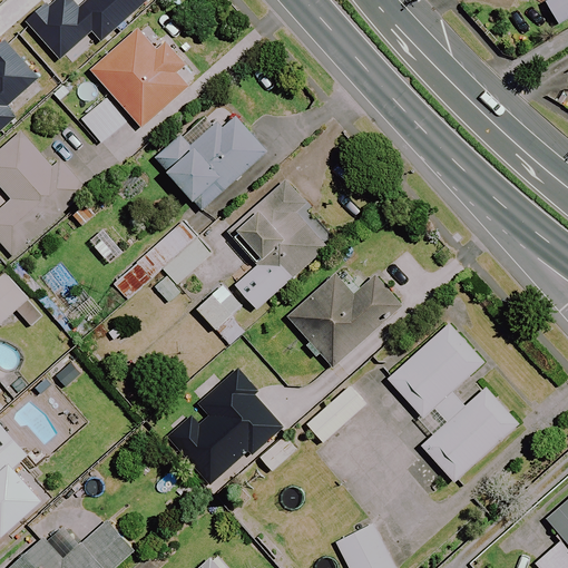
[(38,0),(85,52),(135,9),(127,0),(38,0)]
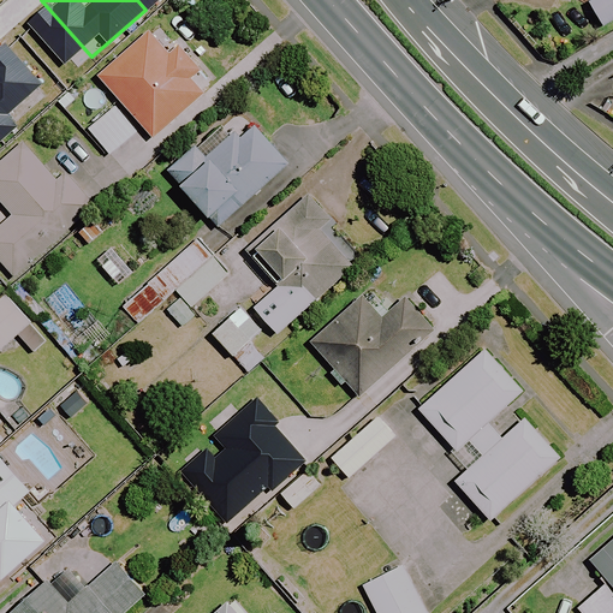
[(589,0),(587,1),(601,27),(612,18),(612,0),(589,0)]
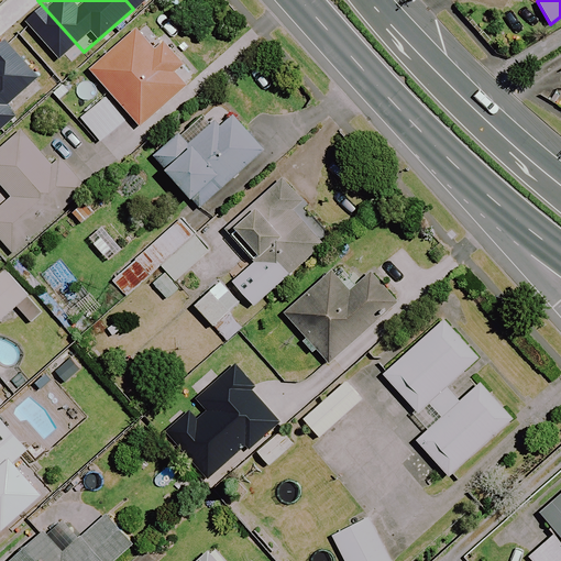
[(153,50),(134,28),(88,69),(140,127),(187,85),(174,69),(183,62),(163,41),(153,50)]
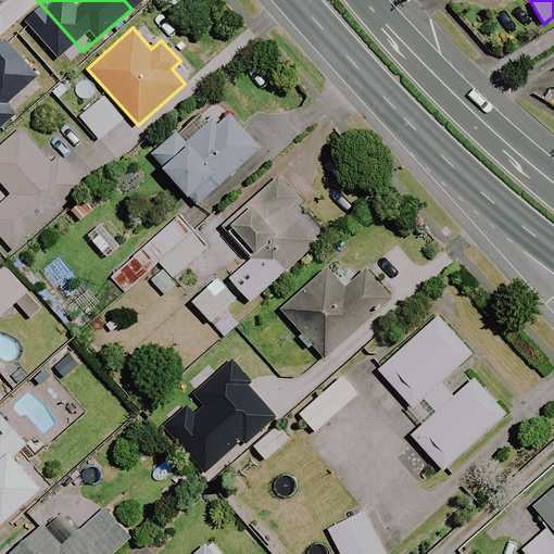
[(124,118),(104,96),(78,116),(98,140),(124,118)]
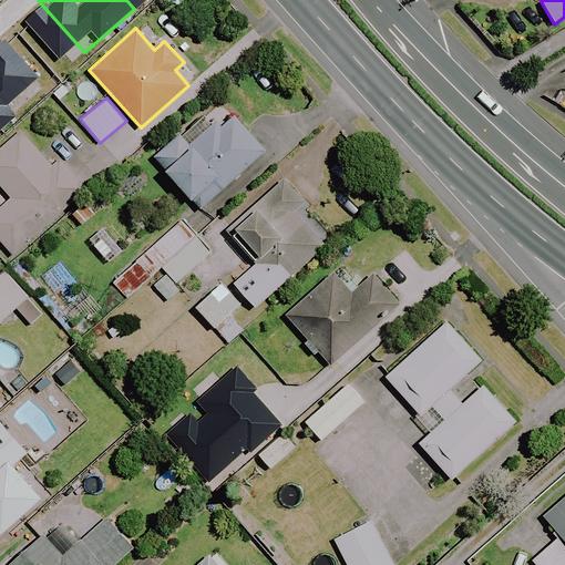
[(219,133),(212,124),(189,144),(180,134),(154,156),(193,201),(209,185),(217,193),(266,151),(237,117),(219,133)]
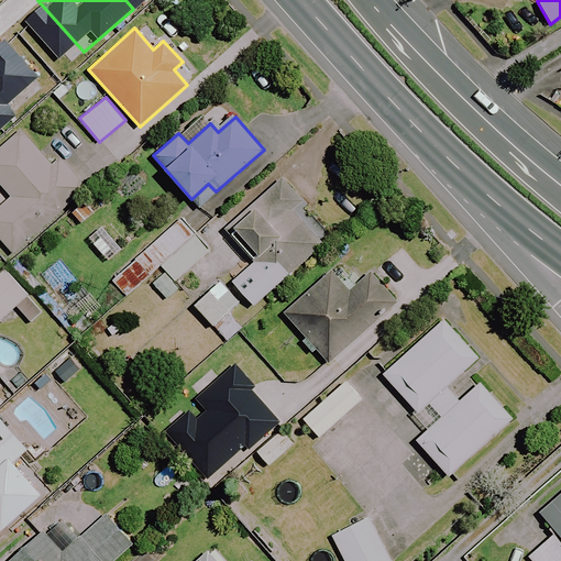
[(52,166),(21,131),(0,149),(0,184),(10,196),(0,204),(0,238),(12,252),(85,188),(59,160),(52,166)]
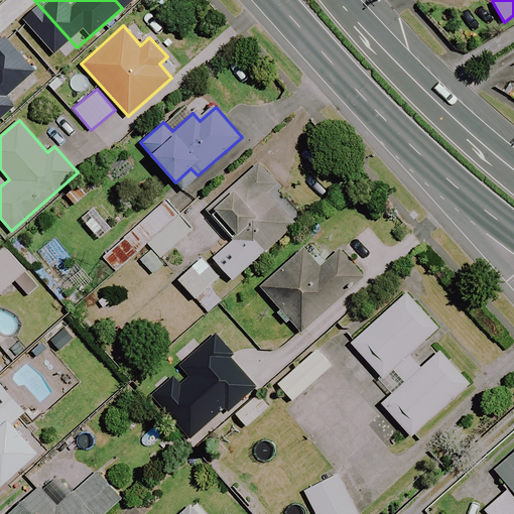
[(277,183),(258,163),(212,207),(237,235),(212,258),(233,280),(296,221),(269,191),(277,183)]
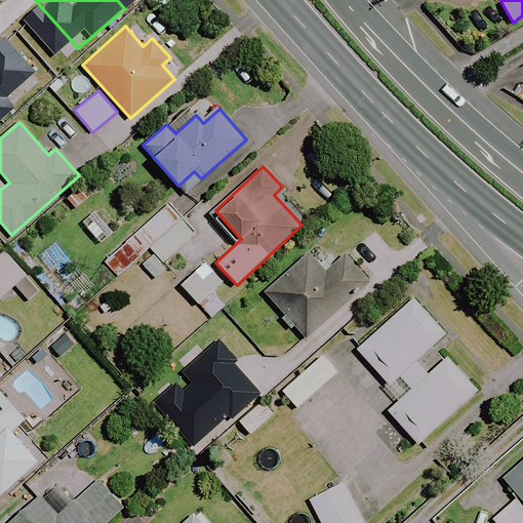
[(117,276),(132,263),(149,281),(166,266),(162,262),(193,235),(166,204),(102,259),(117,276)]
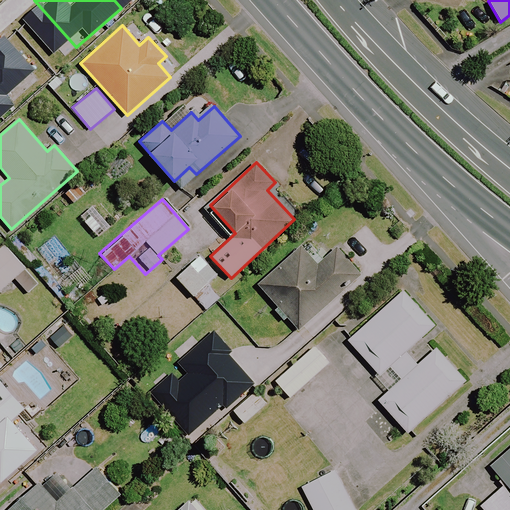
[(40,281),(5,244),(0,248),(0,289),(14,277),(28,292),(40,281)]
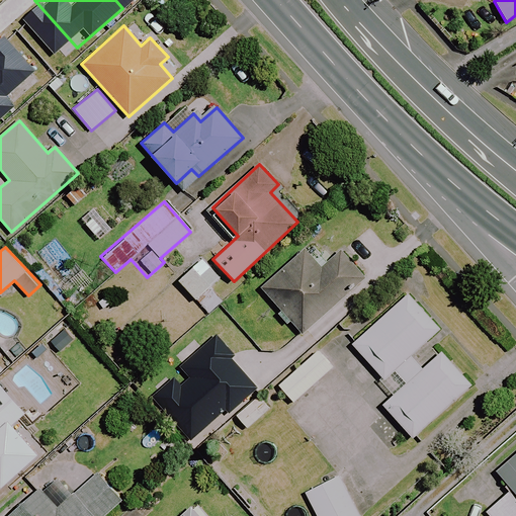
[(363,274),(341,249),(320,269),(304,251),(261,288),(301,333),(339,297),(346,306),(356,296),(348,287),(363,274)]
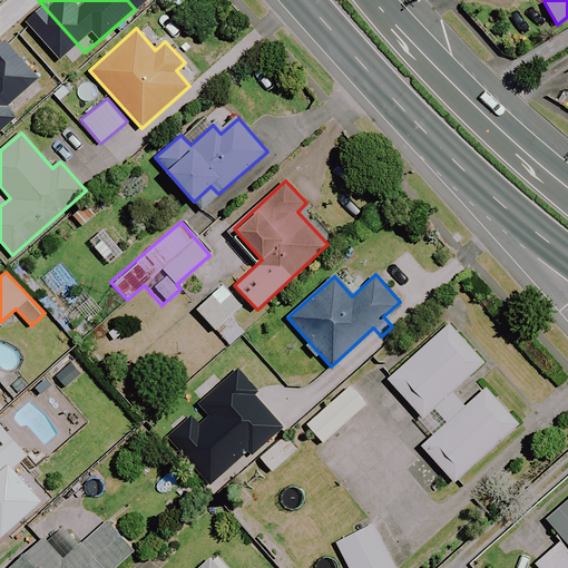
[(222,303),(213,293),(196,309),(215,330),(241,306),(232,295),(222,303)]
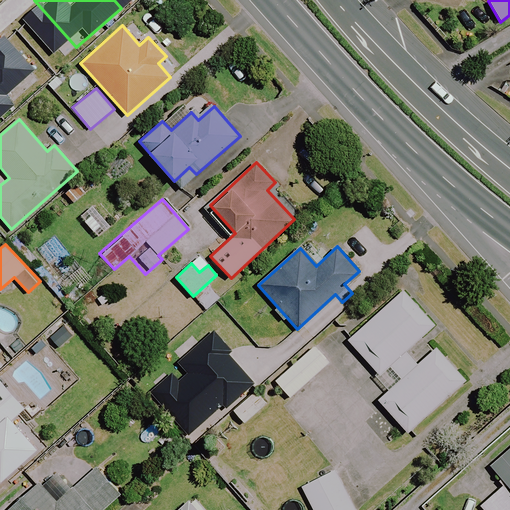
[(392,376),(404,366),(415,380),(392,399),(420,433),(478,385),(449,351),(441,358),(430,345),(446,331),(415,294),(361,339),(392,376)]
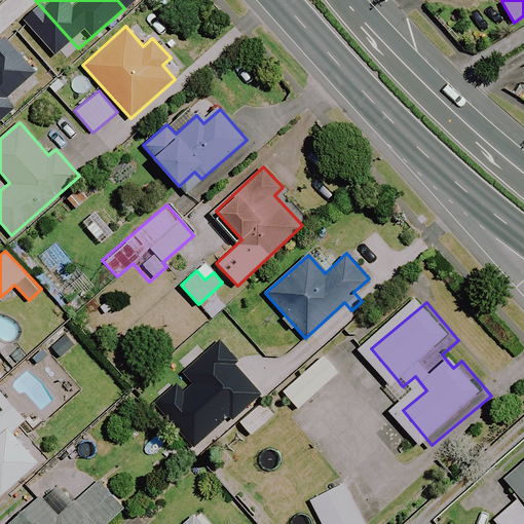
[(337,373),(322,356),(282,391),(297,409),(337,373)]
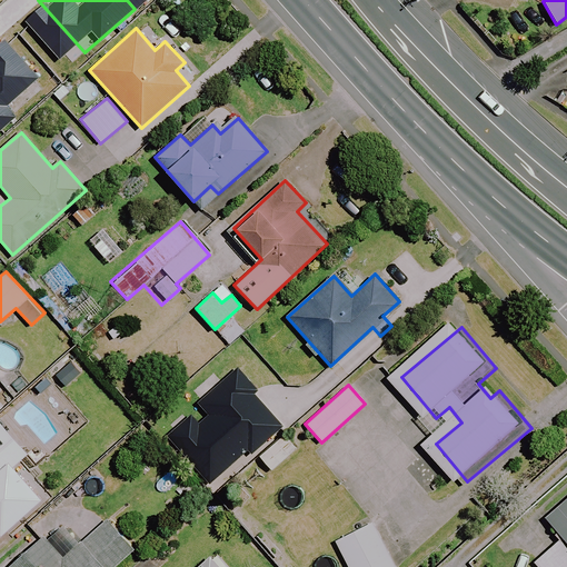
[(18,444),(0,424),(0,531),(2,535),(43,500),(5,456),(18,444)]
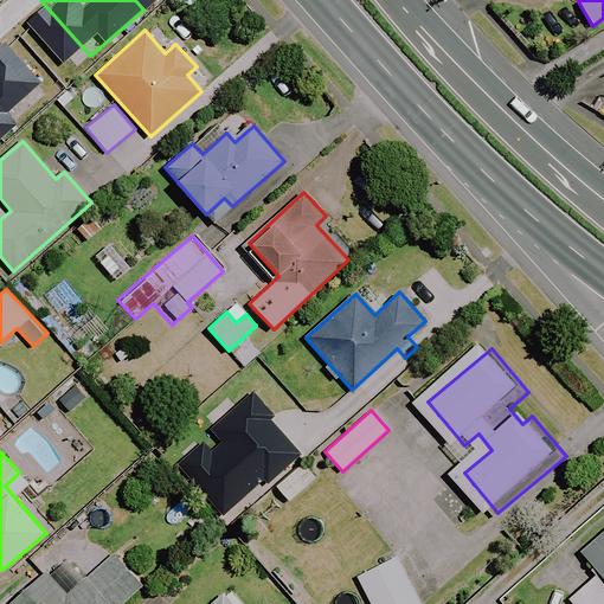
[(315,476),(302,463),(276,488),(289,501),(315,476)]
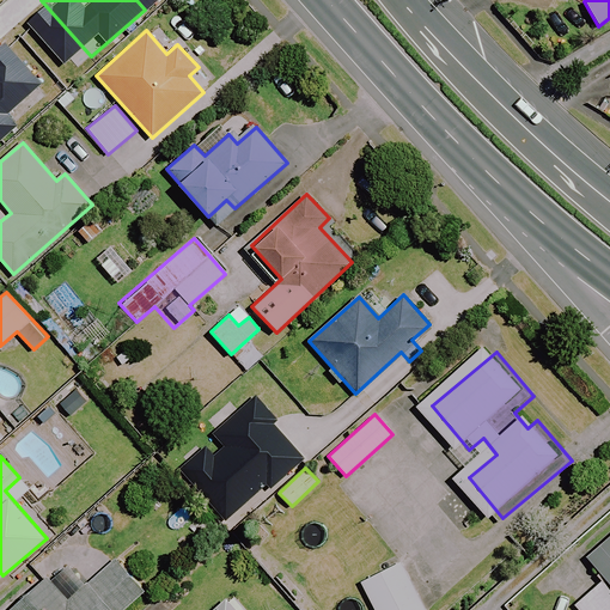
[(609,609),(609,536),(586,556),(604,579),(574,604),(579,609),(609,609)]
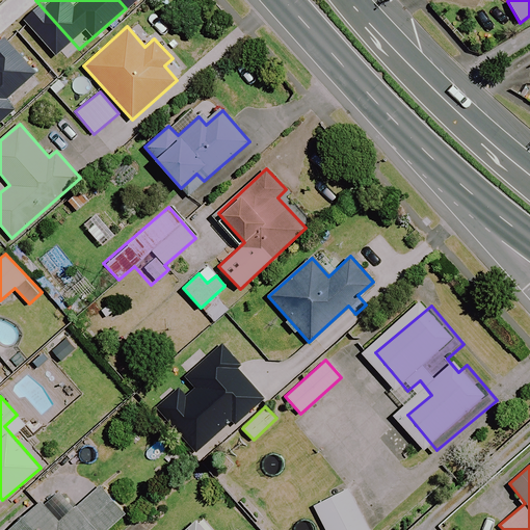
[(74,510),(59,495),(46,507),(40,501),(7,529),(108,529),(126,514),(100,486),(74,510)]
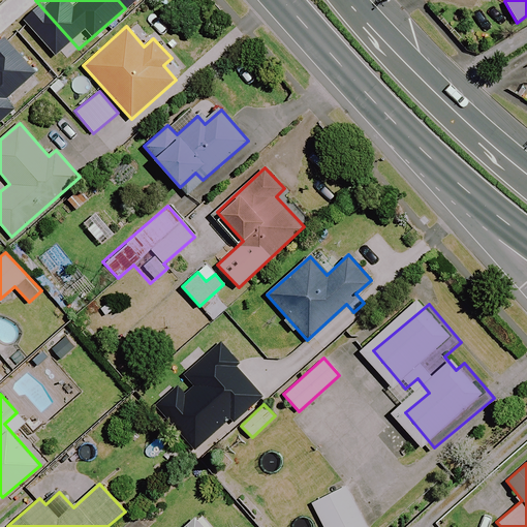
[(366,526),(344,486),(311,503),(322,526),(366,526)]
